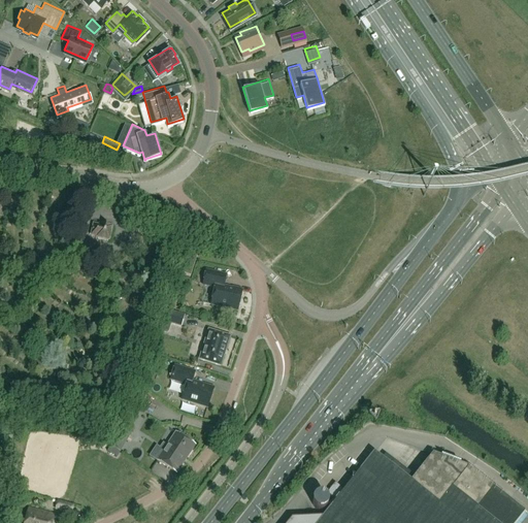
[(108,235),(111,223),(110,223),(110,221),(108,221),(103,220),(101,219),(101,221),(100,220),(99,222),(94,220),(91,230),(97,231),(97,233),(98,233),(108,235)]
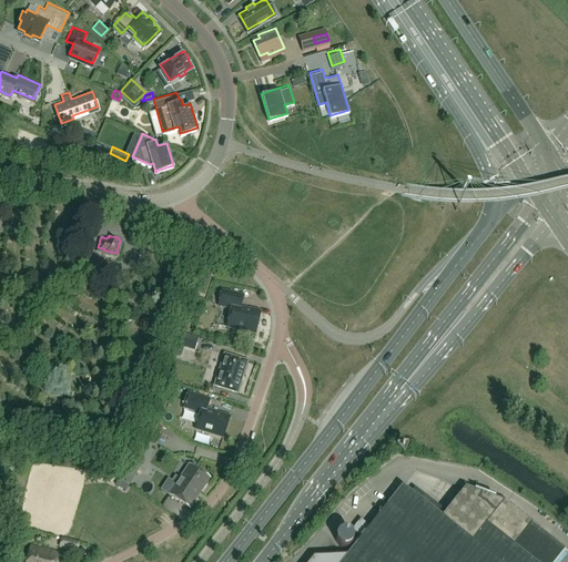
[(255,329),(260,307),(257,307),(259,306),(250,304),(250,305),(241,303),(243,290),(222,286),(219,302),(231,304),(227,322),(219,320),(237,325),(237,327),(245,328),(245,327),(255,329)]
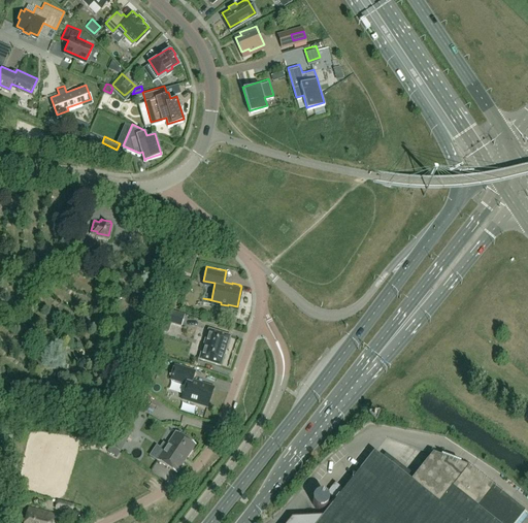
[(163,304),(160,316),(170,320),(180,323),(185,311),(163,304)]
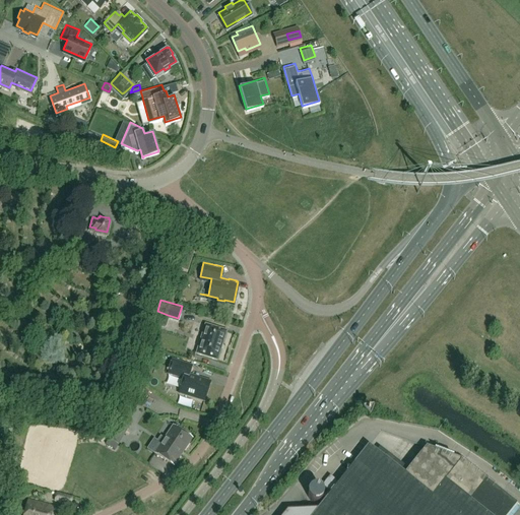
[(216,356),(225,327),(205,321),(196,349),(216,356)]
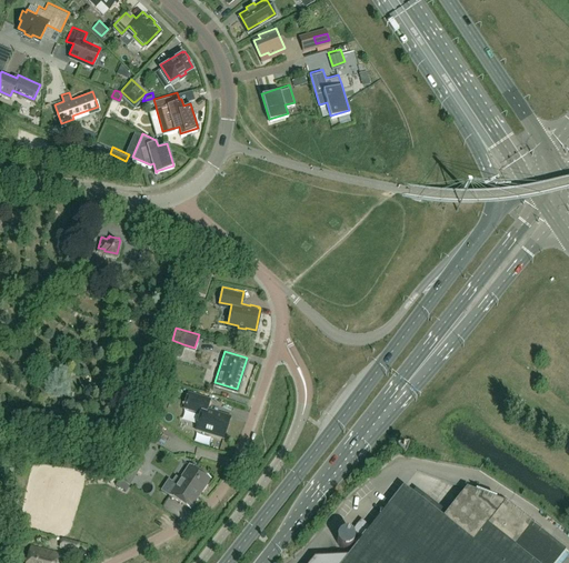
[(181,374),(186,358),(170,353),(166,370),(181,374)]
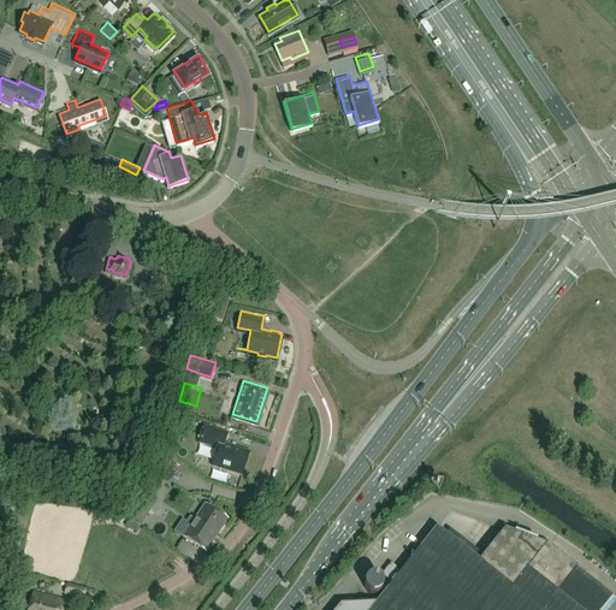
[(206,383),(199,400),(217,407),(219,398),(226,402),(227,397),(211,390),(212,385),(206,383)]
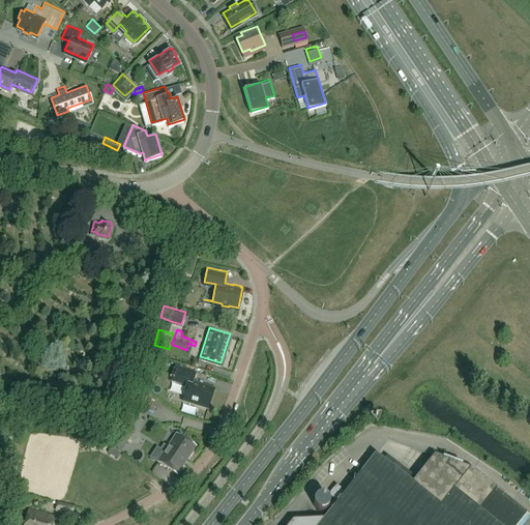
[(196,369),(176,362),(171,377),(187,381),(182,397),(208,405),(214,385),(193,378),(196,369)]
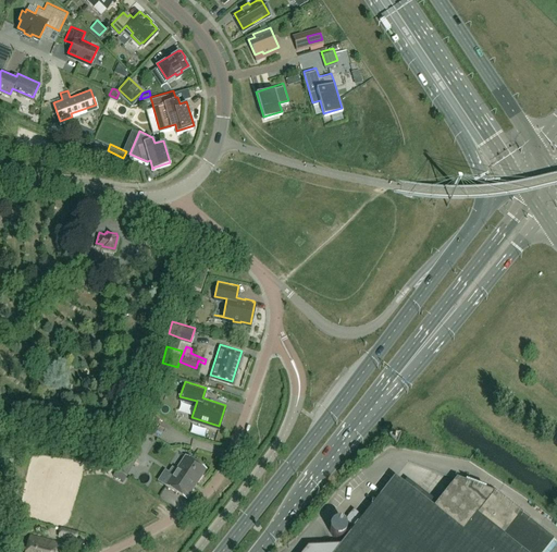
[(152,428),(160,416),(150,411),(144,422),(152,428)]
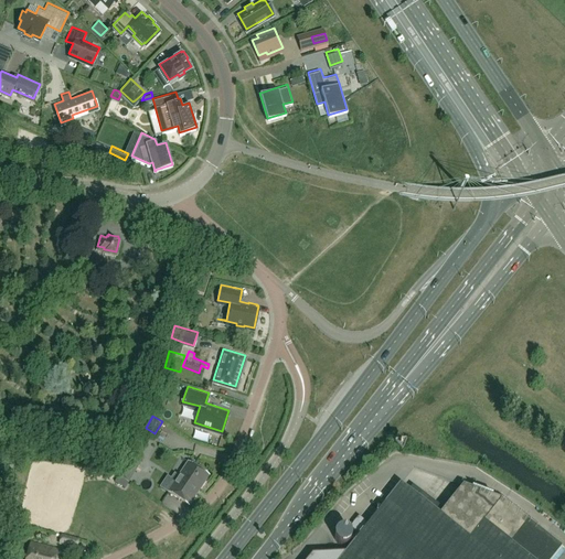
[(128,476),(142,453),(132,448),(129,452),(126,459),(121,466),(119,470),(128,476)]
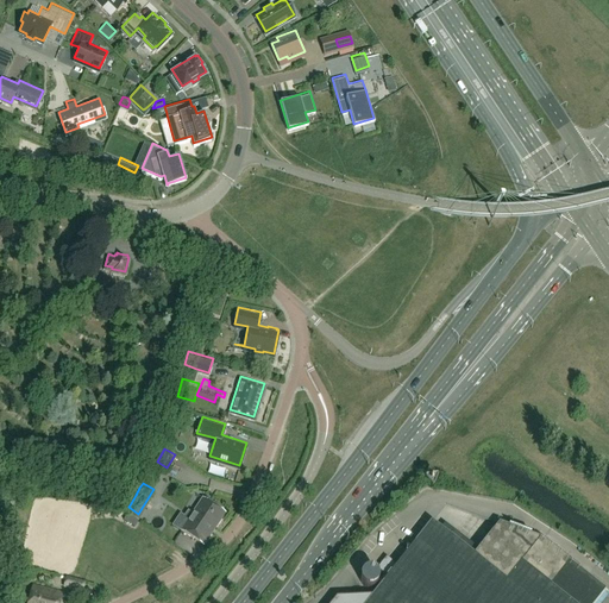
[(203,541),(225,509),(202,494),(180,526),(203,541)]
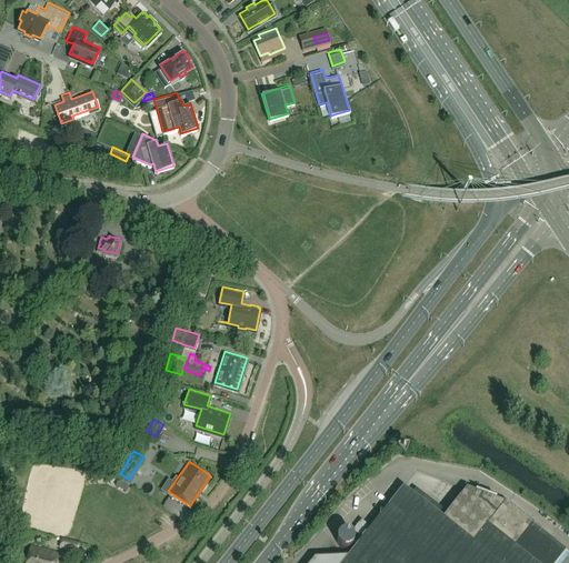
[(456,481),(458,474),(448,471),(446,478),(456,481)]
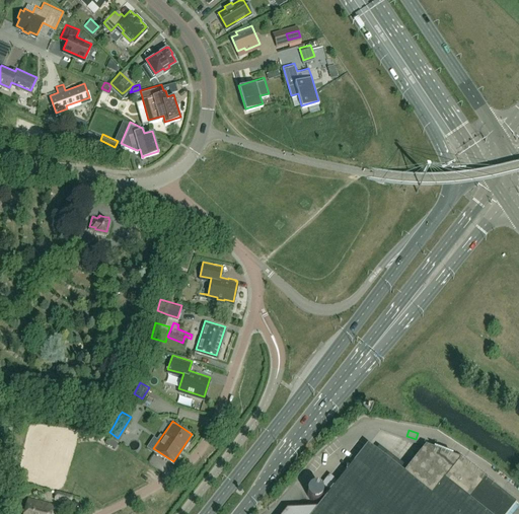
[(335,438),(322,450),(326,454),(339,443),(335,438)]
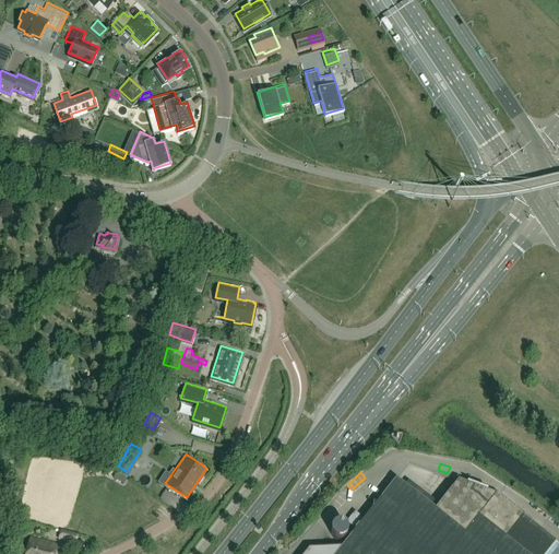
[(308,545),(300,553),(543,553),(554,541),(556,538),(495,490),(458,476),(435,506),(395,474),(364,515),(354,507),(345,518),(355,526),(342,543),(341,543),(326,544),(308,545)]
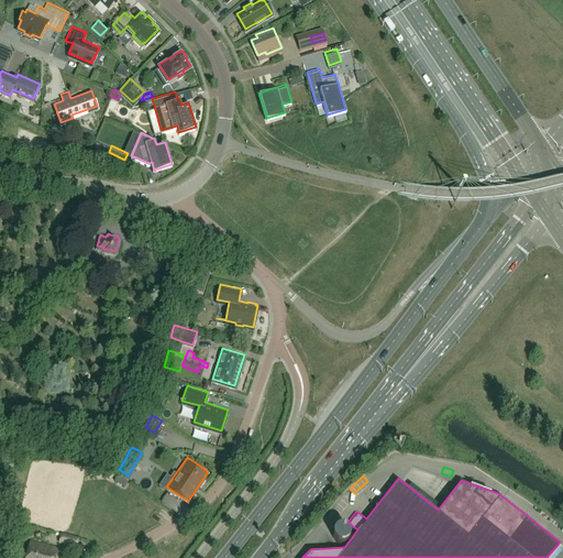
[(357,500),(371,488),(366,483),(354,495),(357,500)]
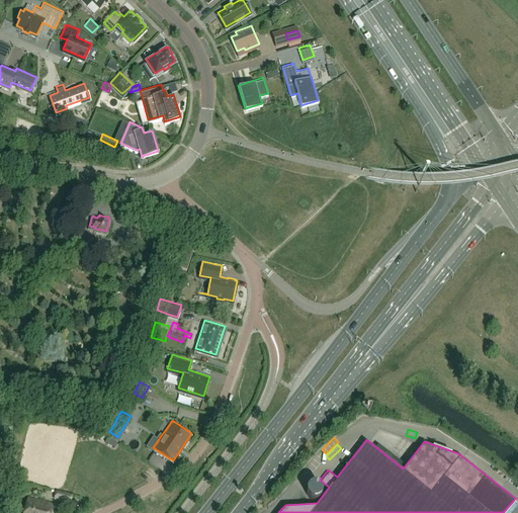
[(28,480),(19,478),(16,488),(26,490),(28,480)]
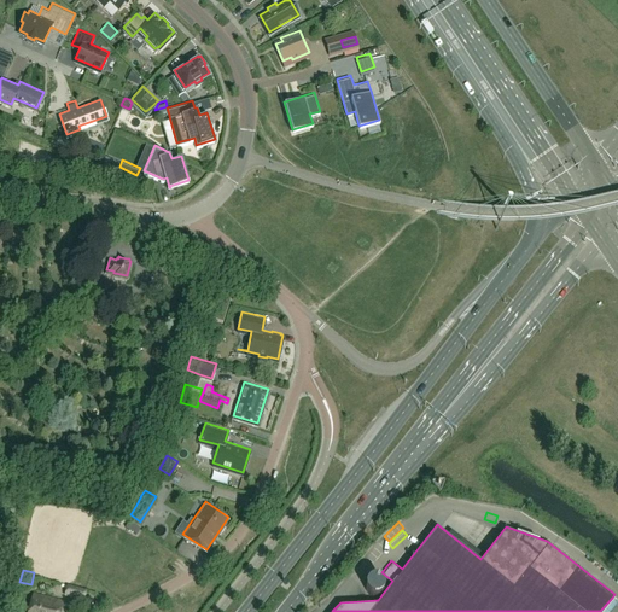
[(374,573),(373,573),(372,573),(371,573),(371,575),(369,575),(369,576),(368,576),(368,577),(367,577),(367,578),(366,578),(366,580),(366,581),(366,582),(366,583),(366,584),(366,586),(366,587),(367,587),(367,588),(368,588),(368,589),(369,590),(371,590),(371,592),(372,592),(373,592),(374,592),(375,592),(377,592),(378,592),(379,592),(379,590),(380,590),(380,589),(382,589),(382,588),(383,588),(383,587),(383,586),(384,586),(384,584),(384,583),(384,582),(384,581),(384,580),(383,580),(383,578),(383,577),(382,577),(382,576),(380,576),(380,575),(379,575),(378,575),(378,573),(377,573),(375,573),(374,573)]
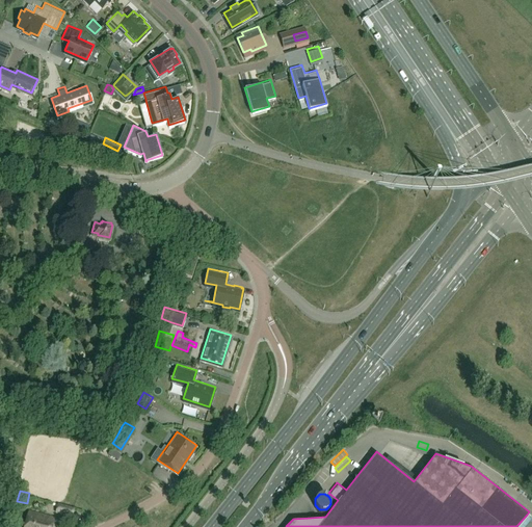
[(72,512),(74,504),(58,500),(55,508),(72,512)]
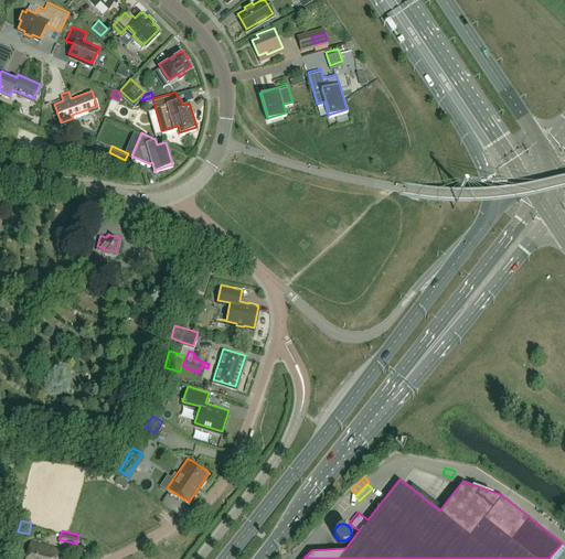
[(53,558),(57,546),(30,538),(23,558),(53,558)]
